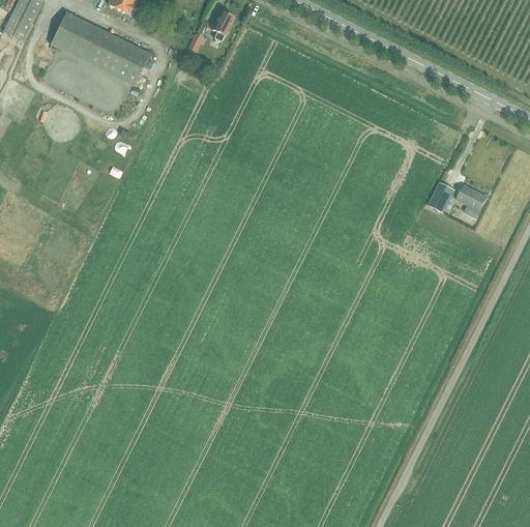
[(18,0),(3,30),(23,39),(42,0),(18,0)]
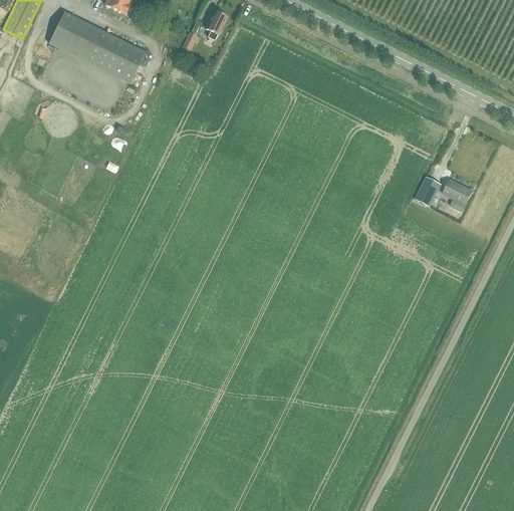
[(106,0),(104,4),(124,13),(125,12),(129,14),(133,7),(129,5),(131,0),(106,0)]
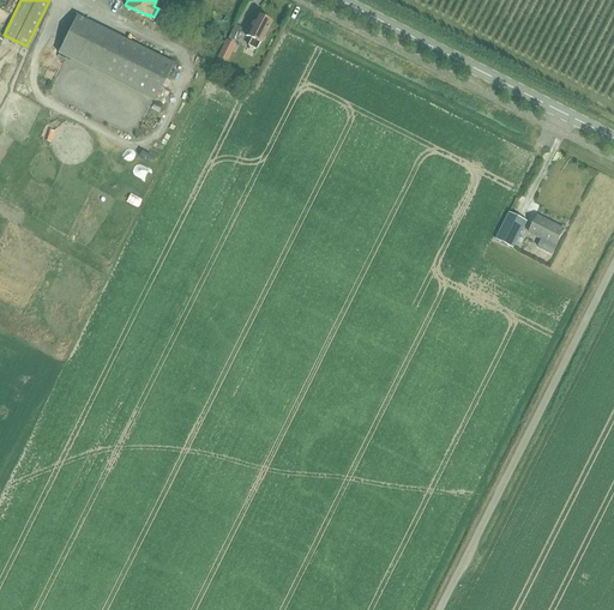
[(265,16),(263,16),(256,12),(245,32),(252,36),(248,43),(256,47),(259,40),(260,41),(271,19),(270,19),(268,17),(265,16)]
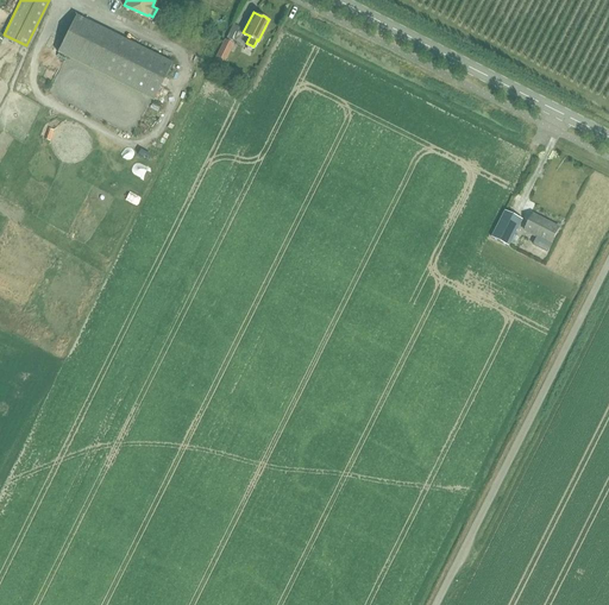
[(154,98),(171,61),(75,13),(57,50),(154,98)]
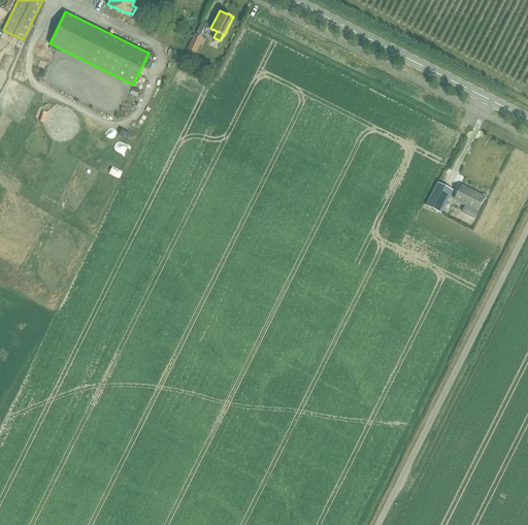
[(194,50),(207,21),(202,19),(189,46),(194,50)]
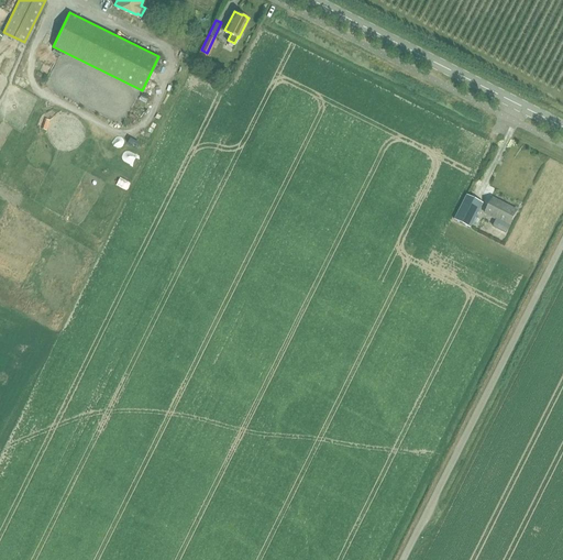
[(138,153),(140,145),(130,143),(128,151),(138,153)]
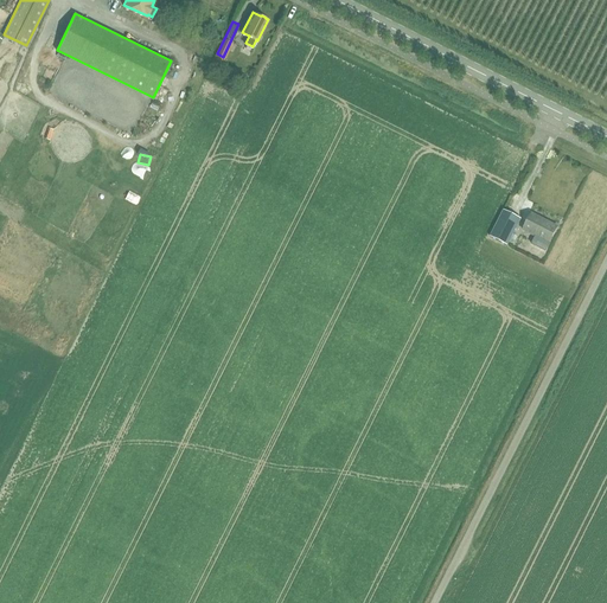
[(508,243),(521,216),(504,207),(490,235),(508,243)]
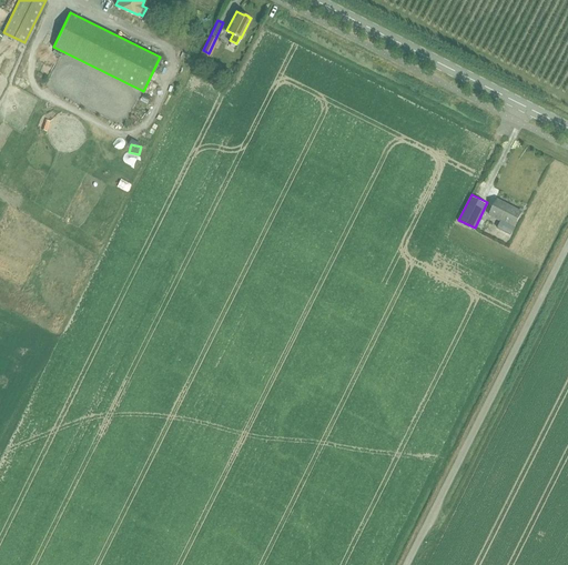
[(514,225),(521,210),(497,198),(489,213),(514,225)]
